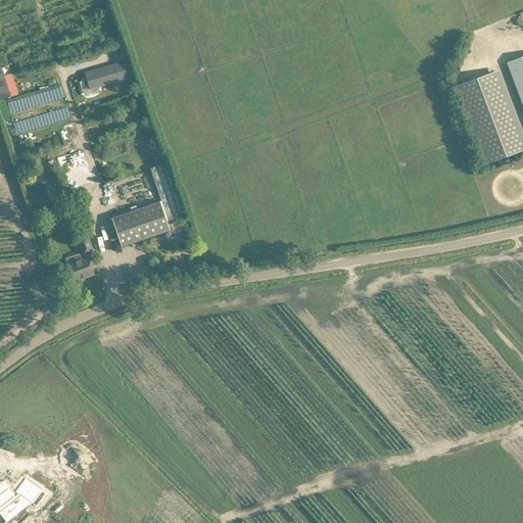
[(522,56),(507,62),(522,105),(522,56)]
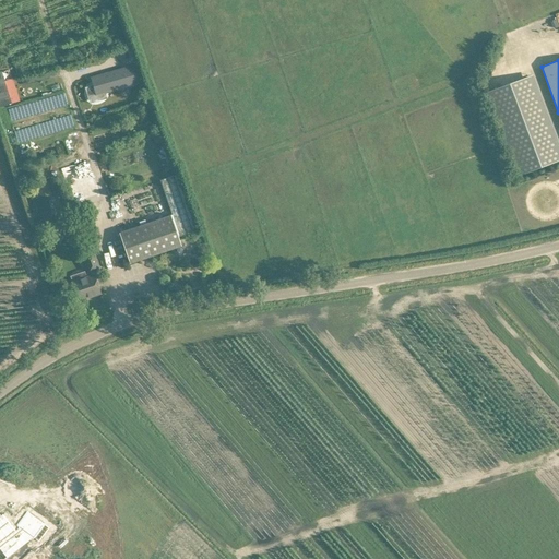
[(133,67),(92,79),(96,95),(138,83),(133,67)]
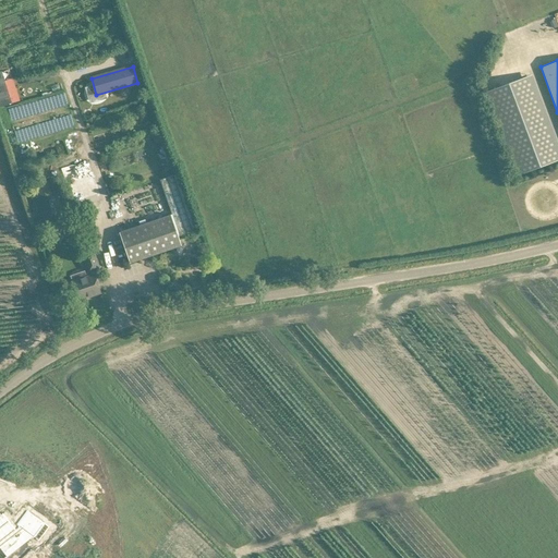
[(7,81),(14,102),(21,100),(14,77),(7,81)]
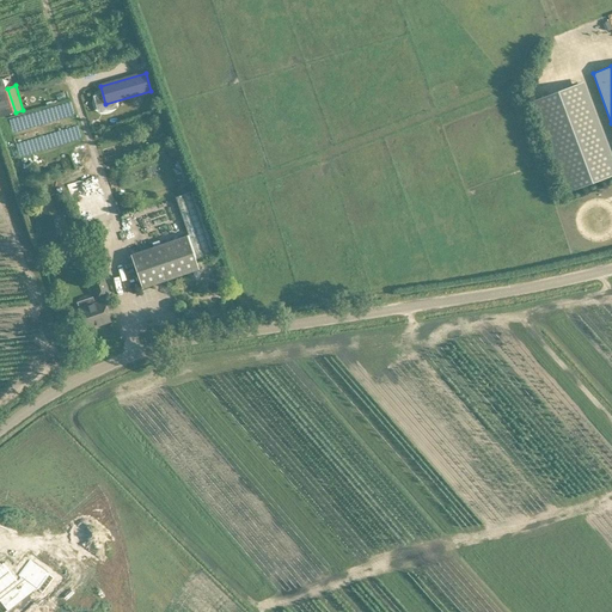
[(611,183),(611,154),(585,85),(532,105),(570,201),(611,183)]
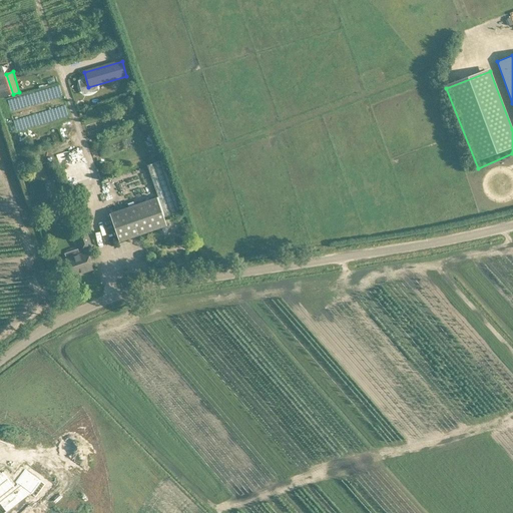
[(157,196),(109,213),(119,242),(166,225),(163,216),(182,210),(165,158),(146,165),(157,196)]
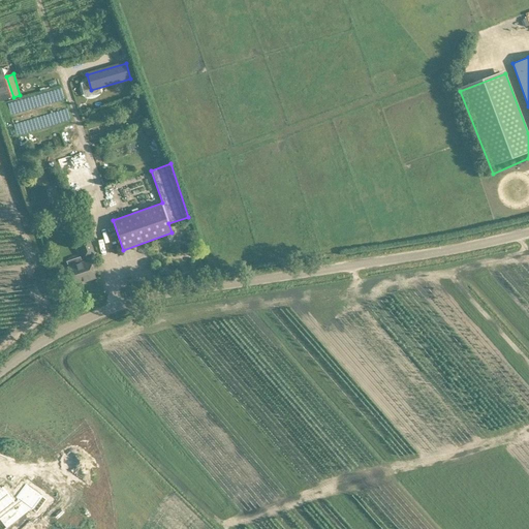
[(44,172),(50,186),(58,184),(54,168),(44,172)]
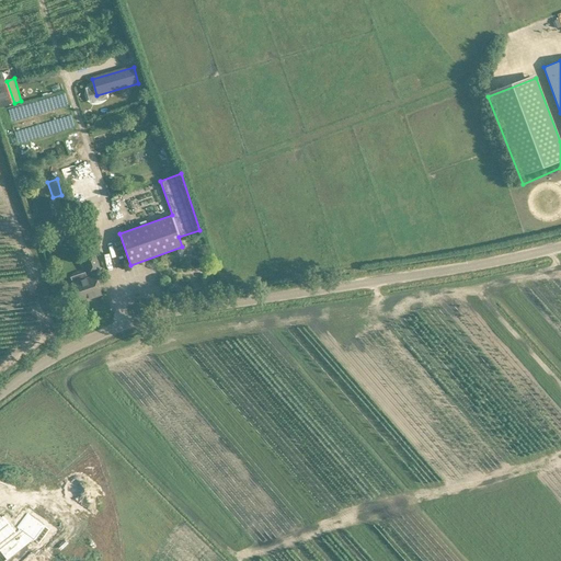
[(70,277),(79,302),(101,295),(93,273),(101,271),(96,261),(84,265),(88,274),(86,275),(84,272),(70,277)]
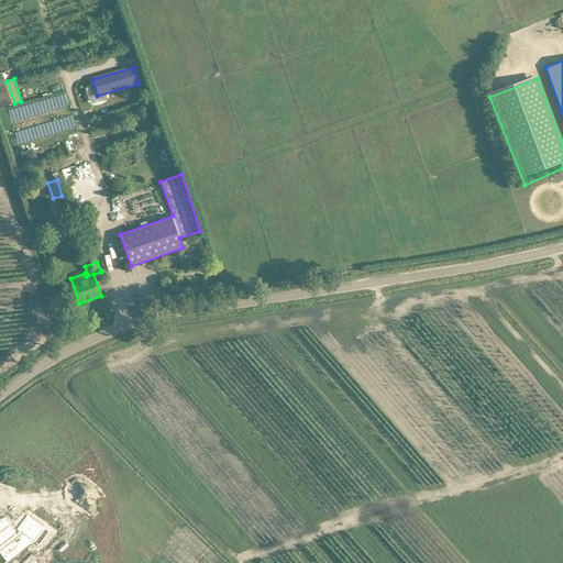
[(0,562),(3,562),(32,539),(37,544),(48,530),(28,514),(17,527),(19,529),(15,533),(1,517),(0,517),(0,562)]
